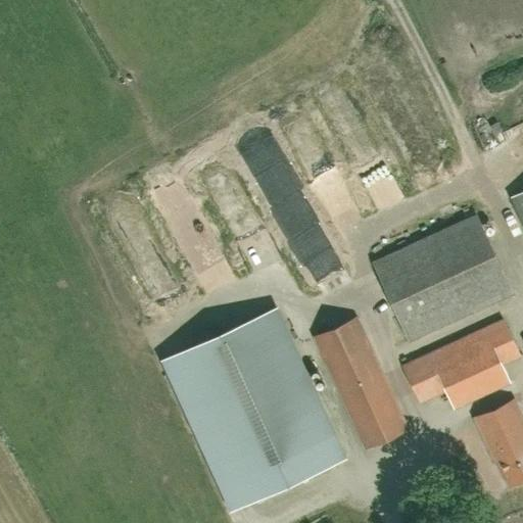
[(395,79),(374,89),(390,124),(412,113),(395,79)]
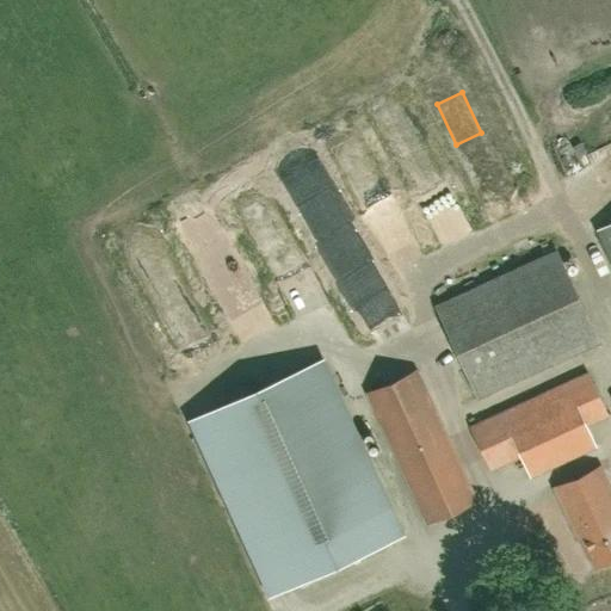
[(419,150),(423,149),(415,118),(390,124),(400,160),(420,155),(419,150)]
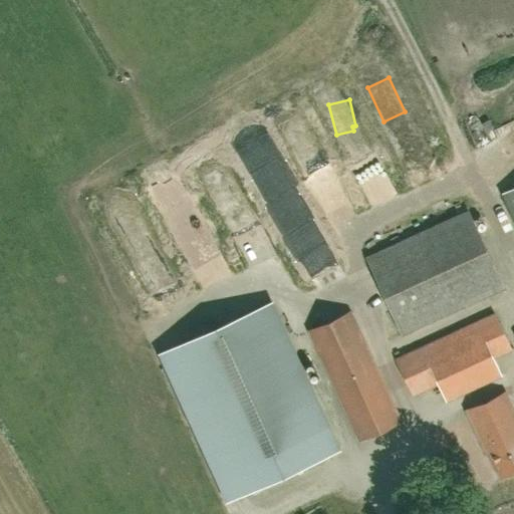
[(386,122),(411,182),(435,171),(410,112),(386,122)]
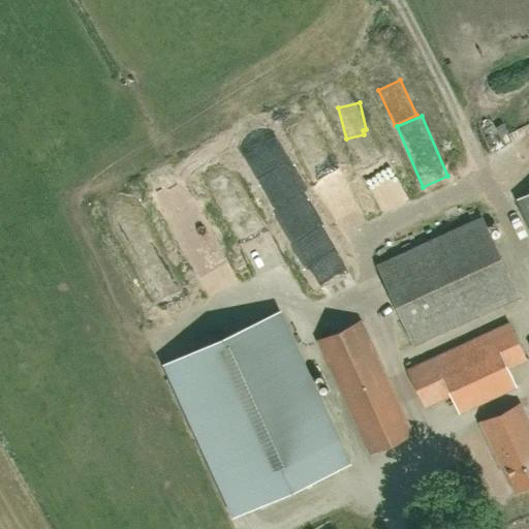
[(481,130),(491,156),(518,147),(508,121),(481,130)]
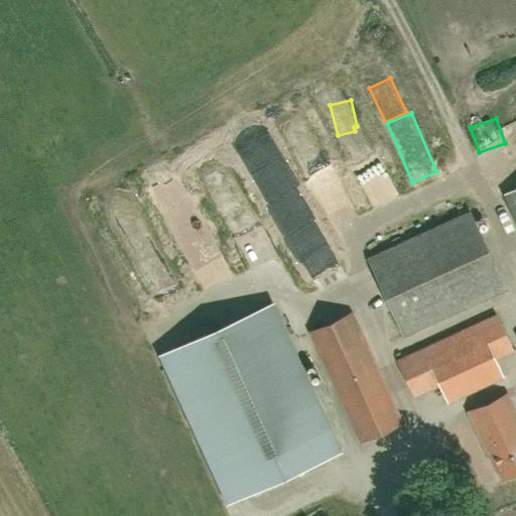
[(293,146),(329,222),(364,206),(343,158),(330,164),(313,127),(297,134),(301,142),(293,146)]
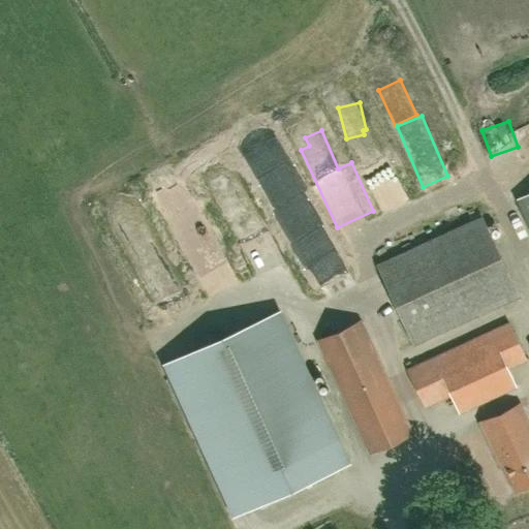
[(391,150),(362,160),(382,214),(411,203),(391,150)]
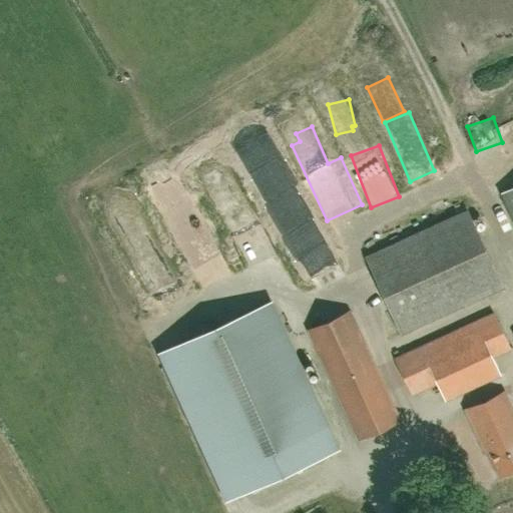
[(279,161),(276,147),(249,154),(253,168),(279,161)]
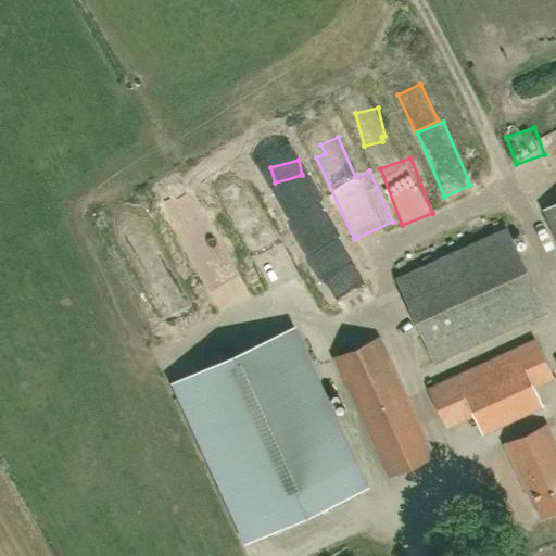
[(230,205),(249,234),(268,220),(250,192),(230,205)]
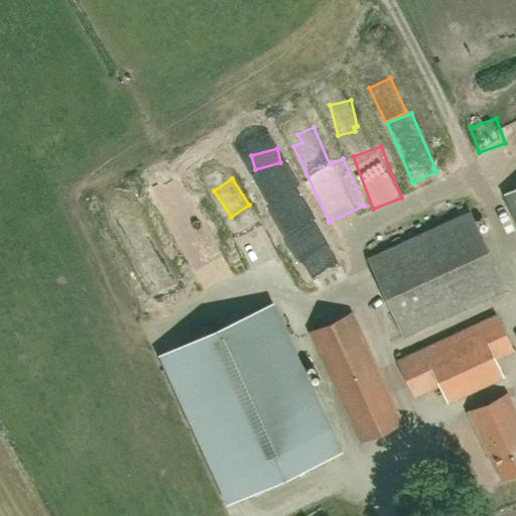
[(515,224),(515,188),(502,196),(515,224)]
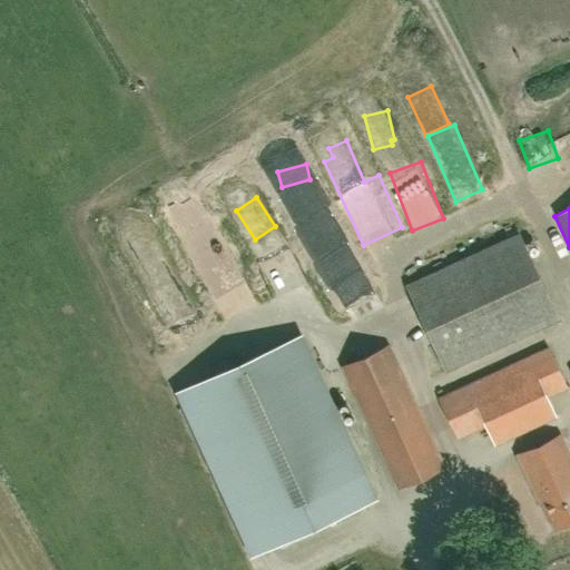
[(217,333),(156,215),(121,233),(158,305),(164,302),(188,347),(217,333)]
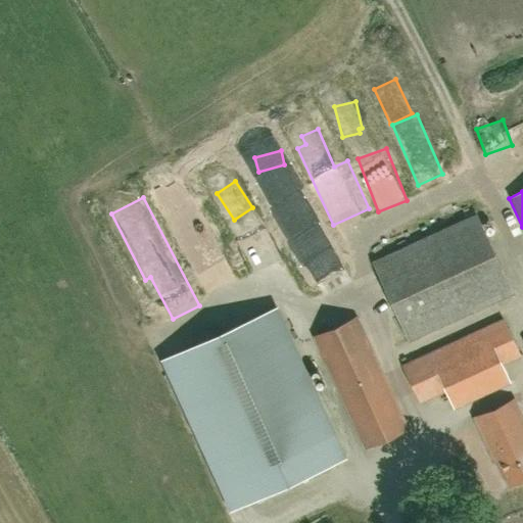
[(409,341),(513,293),(476,215),(373,263),(409,341)]
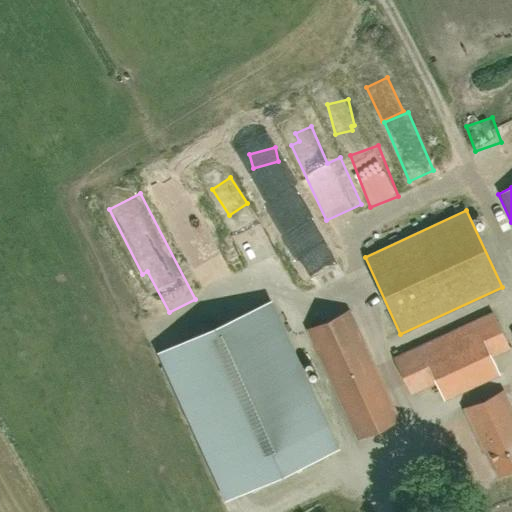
[(227,499),(336,448),(269,302),(160,352),(227,499)]
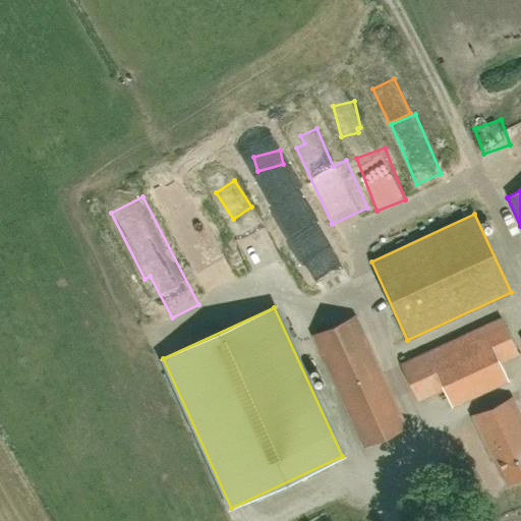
[(406,427),(355,316),(312,336),(363,447),(406,427)]
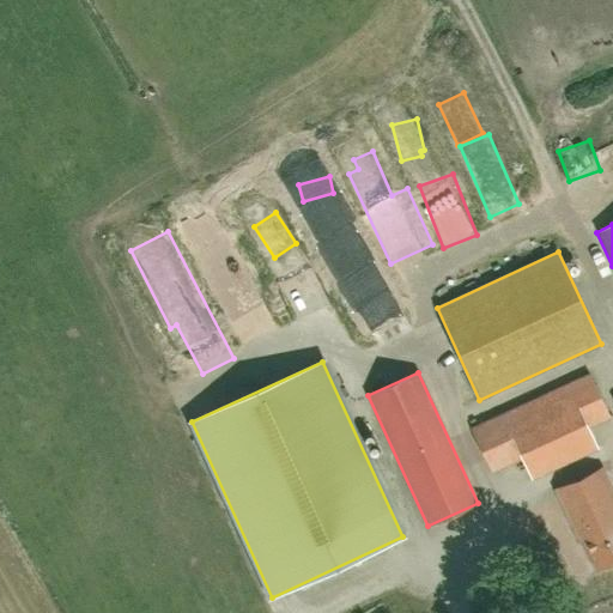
[(472,429),(492,472),(522,459),(532,478),(598,448),(588,428),(610,418),(590,374),(472,429)]
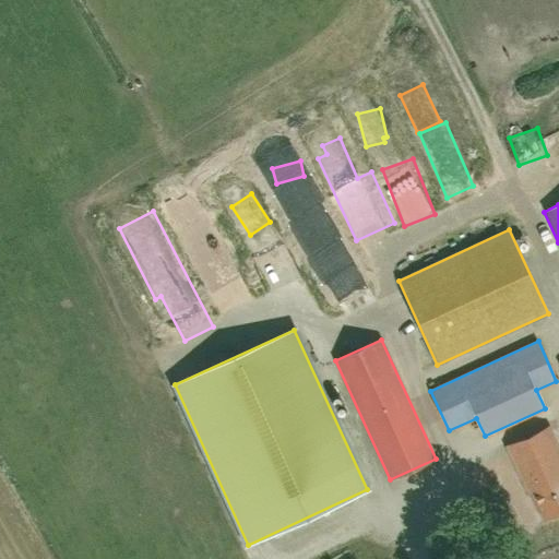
[(546,520),(558,513),(558,448),(549,427),(508,447),(528,492),(532,491),(546,520)]
